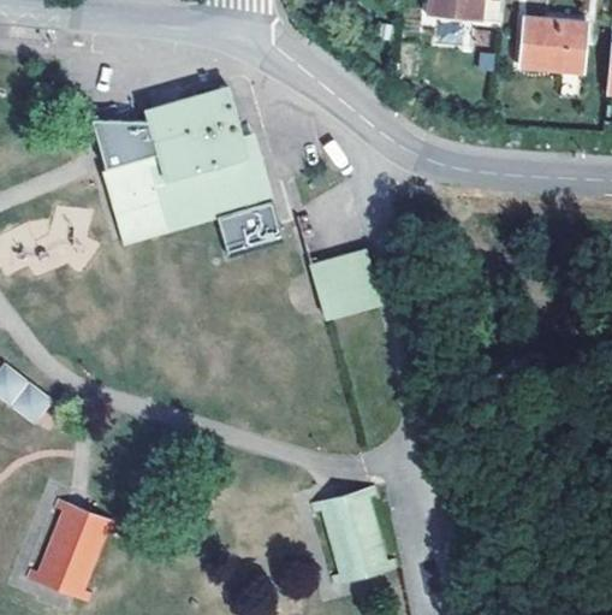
[(426,0),(425,16),(479,21),(480,0),(426,0)]
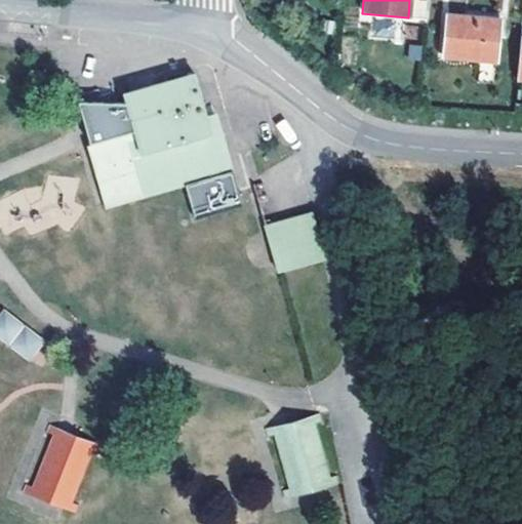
[(499,18),(445,13),(441,56),(495,62),(499,18)]
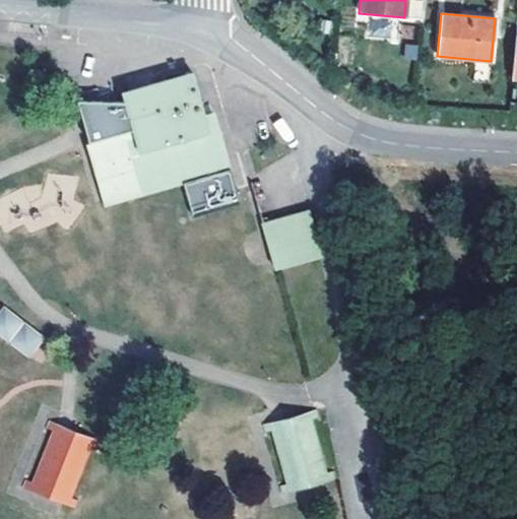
[(121,93),(123,101),(77,98),(89,143),(85,144),(103,206),(140,195),(182,183),(189,215),(236,202),(216,129),(211,112),(202,115),(190,74),(121,93)]
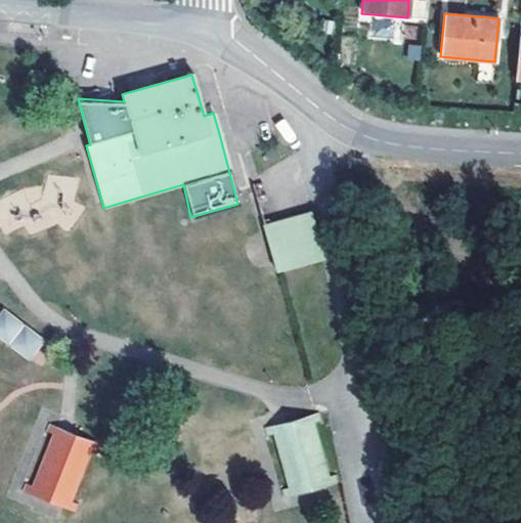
[(0,225),(74,229),(76,189),(0,185),(0,225)]
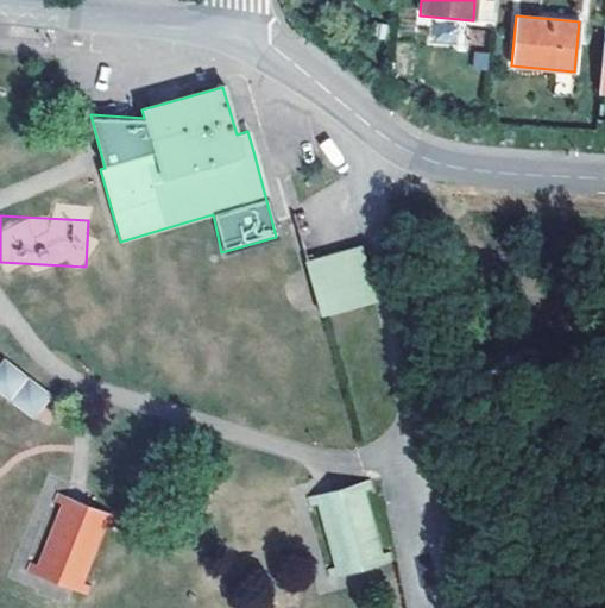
[(360,245),(306,261),(322,317),(376,301),(360,245)]
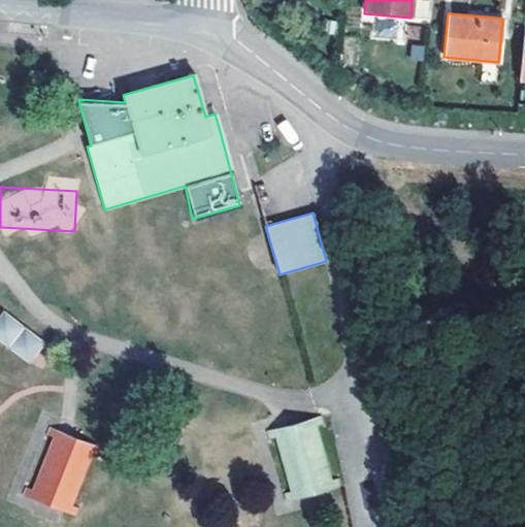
[(1,309),(0,310),(0,341),(26,363),(42,341),(1,309)]
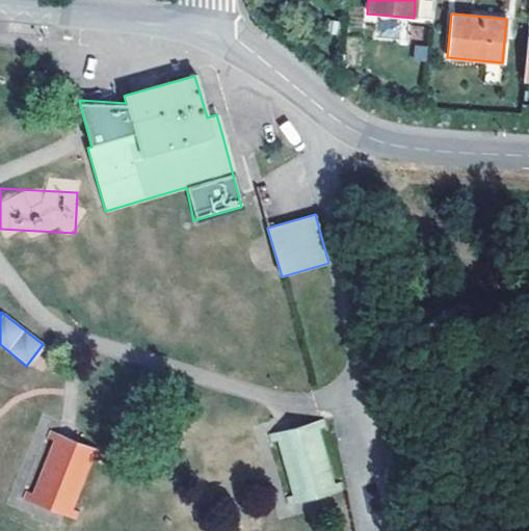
[(289,504),(339,488),(338,482),(332,484),(315,430),(321,428),(319,420),(269,435),(270,443),(278,441),(293,495),(286,498),(289,504)]
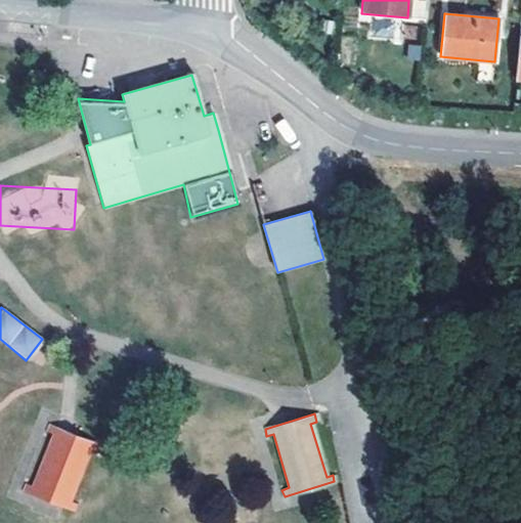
[(98,444),(50,425),(47,431),(53,434),(32,485),(26,483),(23,491),(71,511),(74,504),(69,500),(89,450),(95,451),(98,444)]
